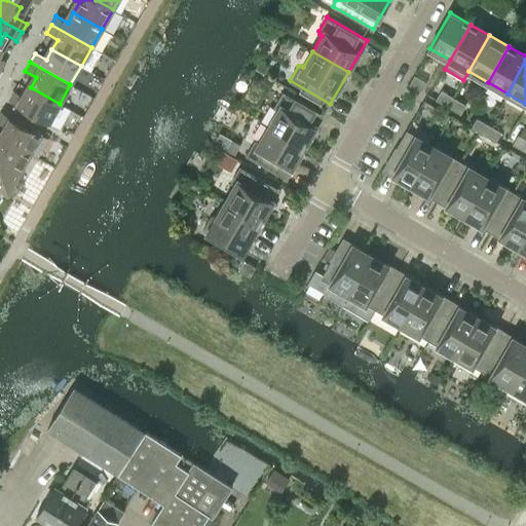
[(427,82),(416,75),(415,75),(409,84),(421,91),(427,82)]
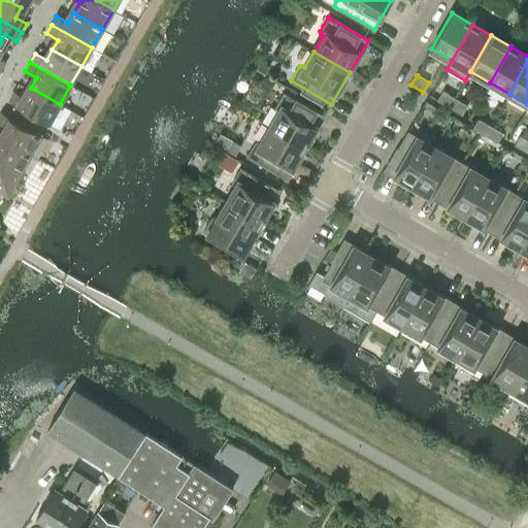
[(22,107),(21,109),(36,118),(37,117),(48,124),(60,104),(31,88),(25,98),(13,91),(8,100),(22,107)]
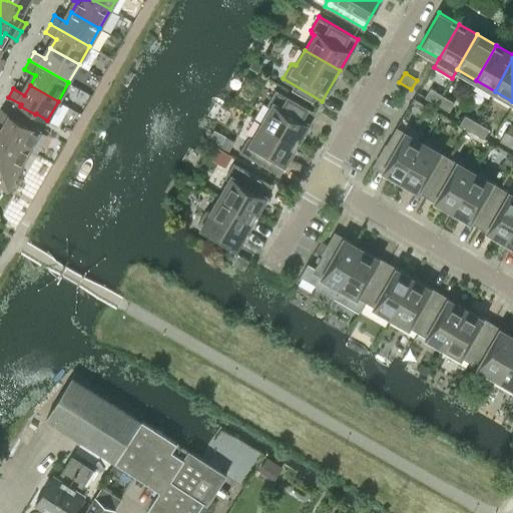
[(437,104),(443,95),(430,88),(425,97),(437,104)]
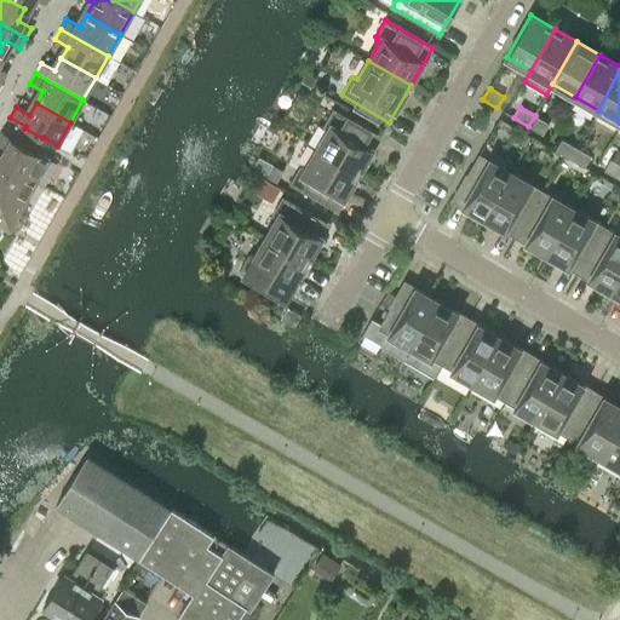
[(328,130),(317,149),(360,173),(382,135),(334,108),(325,125),(326,128),(328,130)]
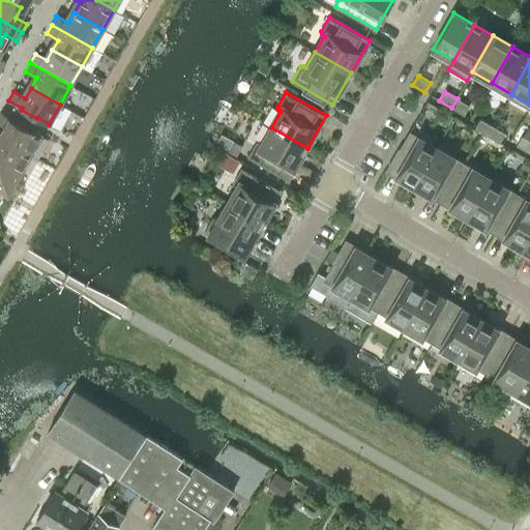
[(458,98),(451,108),(464,115),(470,106),(458,98)]
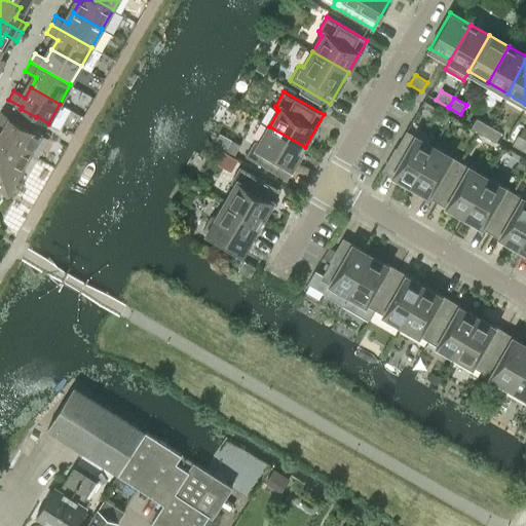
[(2,138),(31,154),(42,135),(42,134),(14,117),(13,119),(1,112),(0,114),(0,122),(8,127),(2,138)]
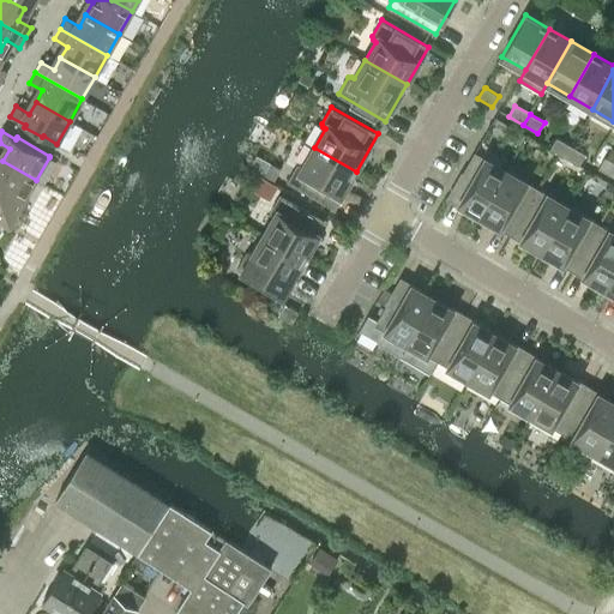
[(557,137),(552,145),(551,148),(565,156),(571,145),(557,137)]
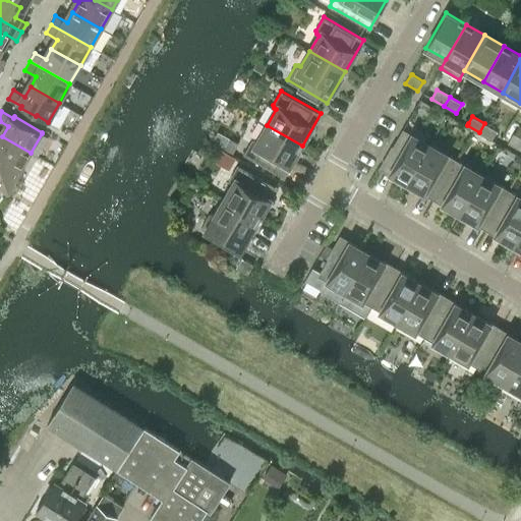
[(491,139),(493,137),(497,130),(484,123),(479,132),(491,139)]
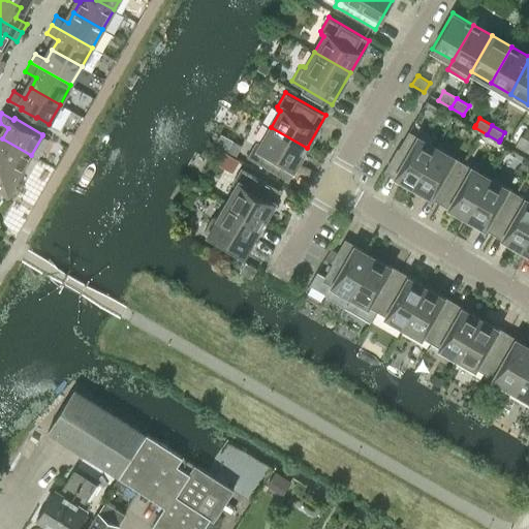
[(288,180),(307,148),(271,127),(261,143),(259,141),(256,142),(248,156),(288,180)]
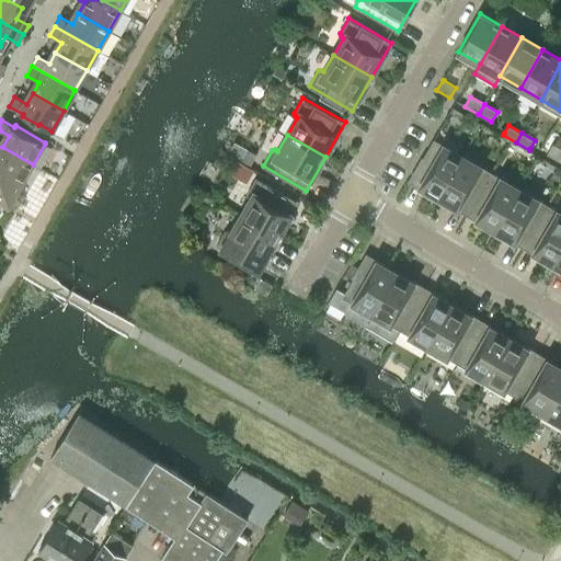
[(438,197),(462,156),(434,138),(410,180),(438,197)]
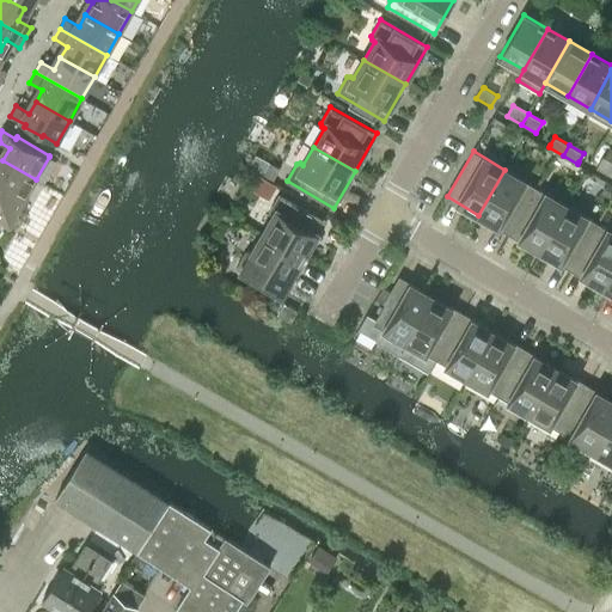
[(611,176),(611,173),(611,161),(603,157),(597,167),(611,176)]
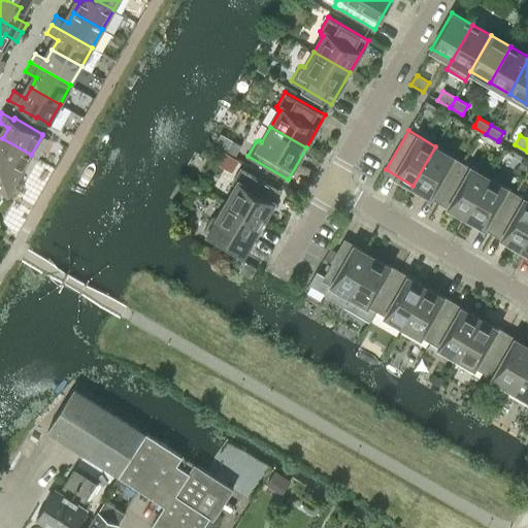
[(0,140),(0,167),(5,188),(13,186),(31,155),(2,138),(0,140)]
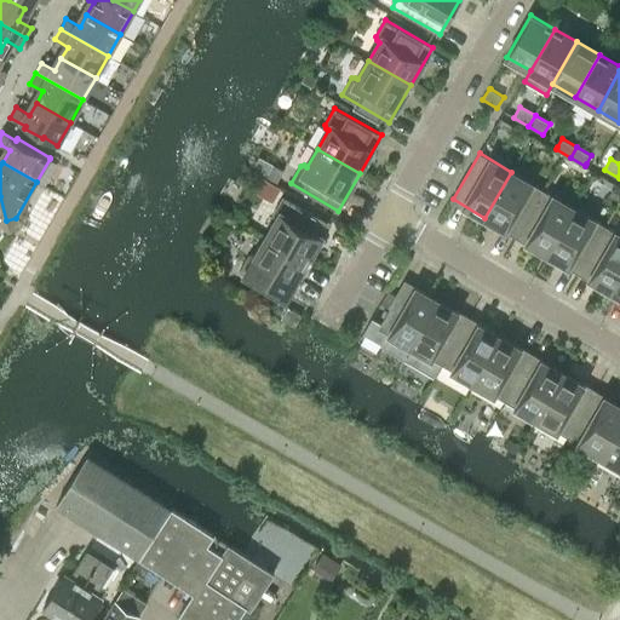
[(516,236),(543,190),(511,172),(484,218),(516,236)]
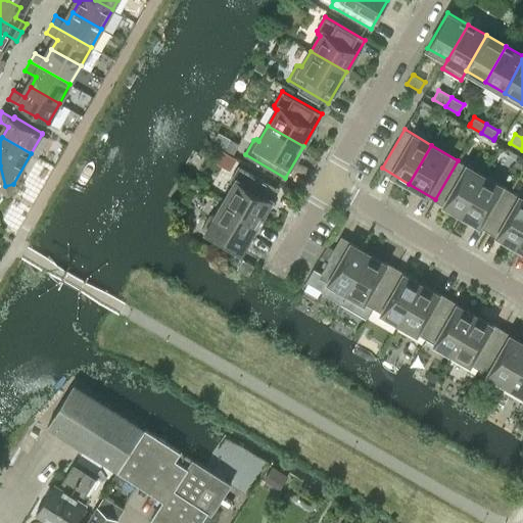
[(462,215),(484,176),(458,160),(435,199),(462,215)]
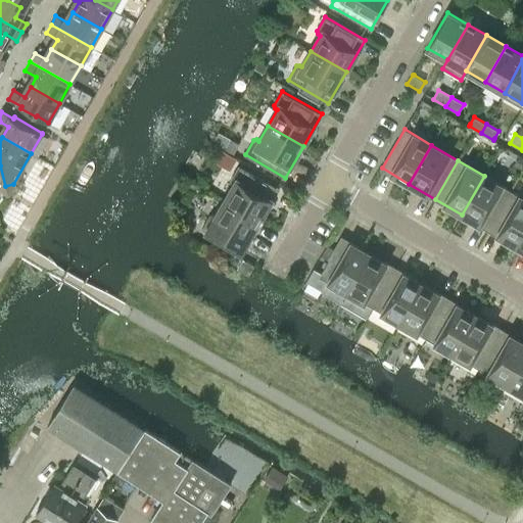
[(234,184),(225,199),(260,220),(279,188),(239,165),(231,179),(231,182),(234,184)]
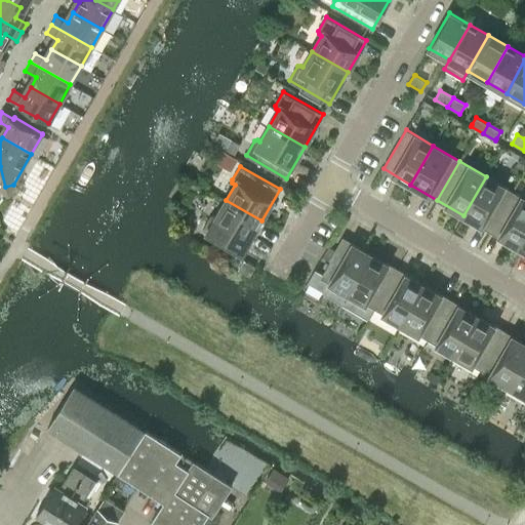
[(486,176),(463,215),(490,231),(513,192),(486,176)]
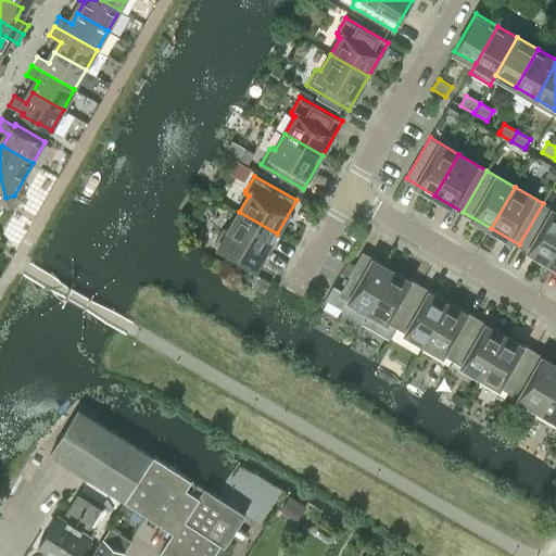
[(555,244),(555,210),(543,203),(519,244),(547,261),(555,244)]
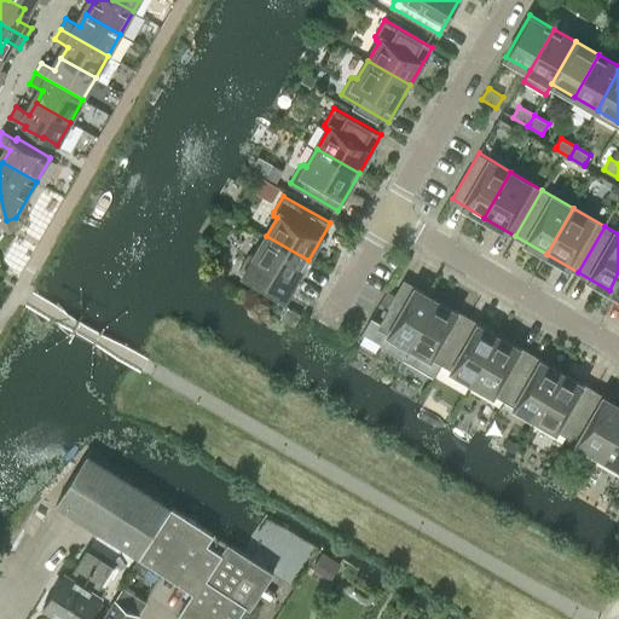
[(308,260),(266,236),(255,255),(253,253),(249,254),(239,271),(287,298),(308,260)]
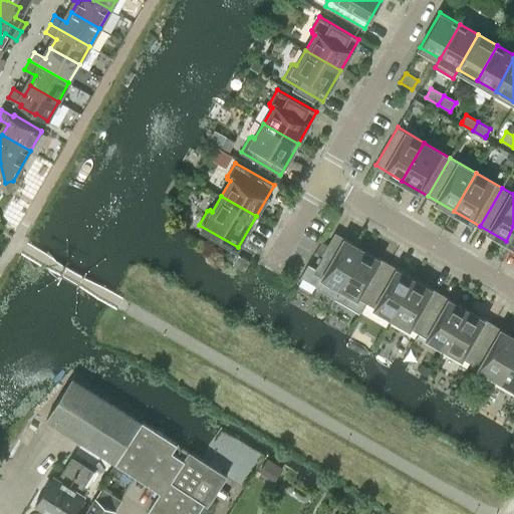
[(316,287),(334,297),(362,249),(335,233),(313,271),(322,277),(316,287)]
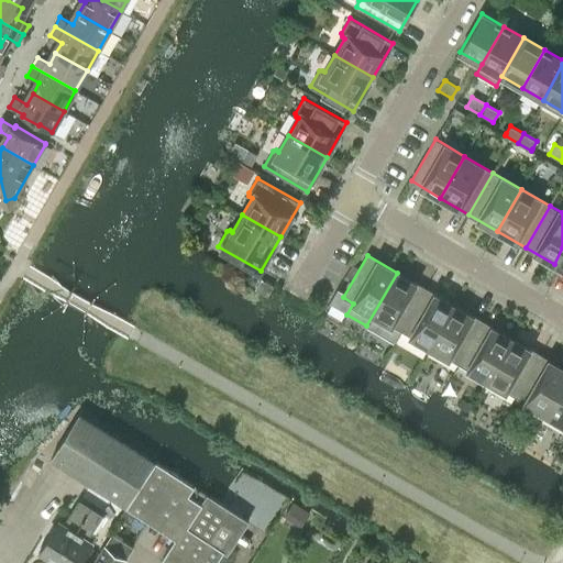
[(400,330),(401,331),(426,289),(397,273),(366,326),(394,342),(400,330)]
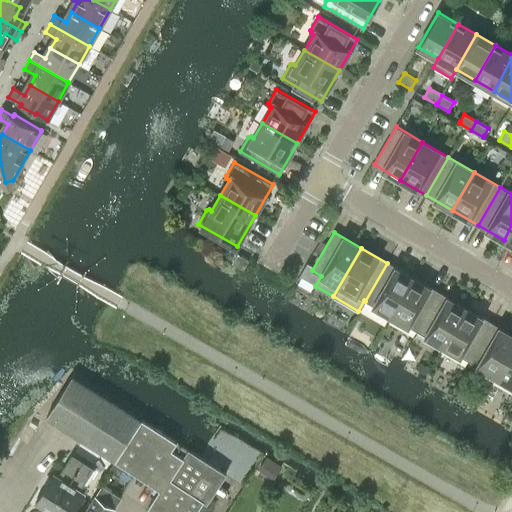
[(391,316),(413,278),(387,263),(365,301),(391,316)]
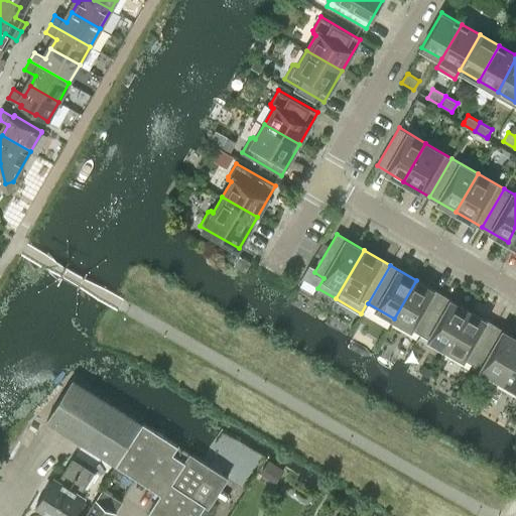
[(420,334),(442,295),(416,280),(394,318),(420,334)]
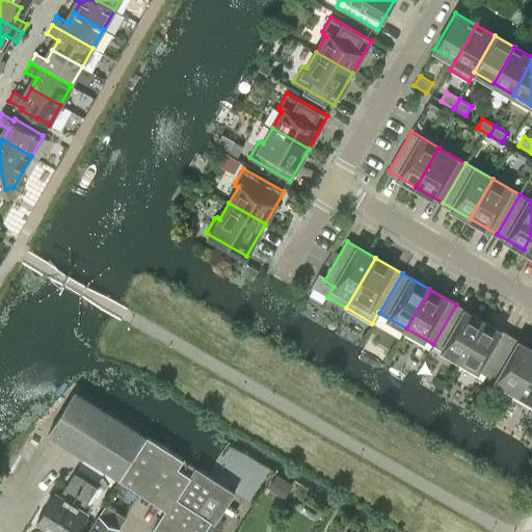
[(433,344),(460,360),(483,320),(456,304),(433,344)]
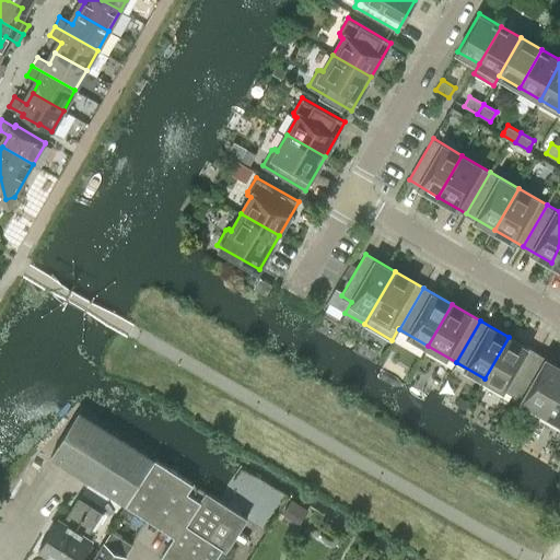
[(537,353),(509,337),(485,378),(513,395),(537,353)]
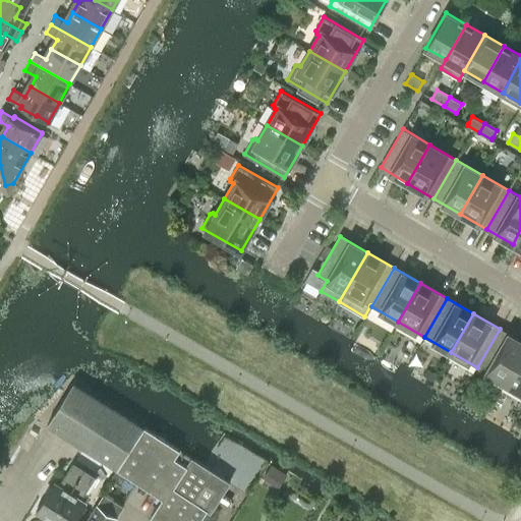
[(503,383),(520,352),(520,341),(500,329),(477,367),(503,383)]
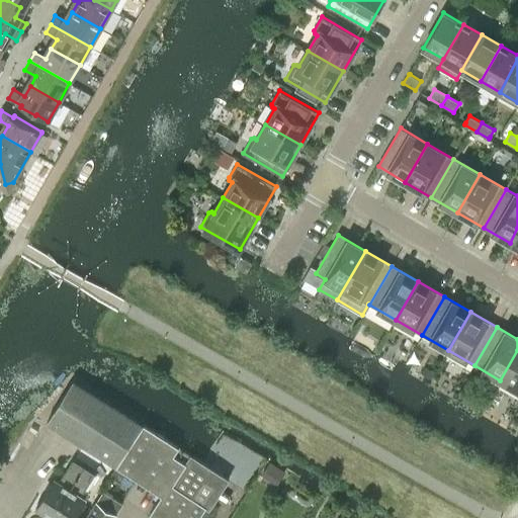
[(517,350),(500,380),(517,391),(517,350)]
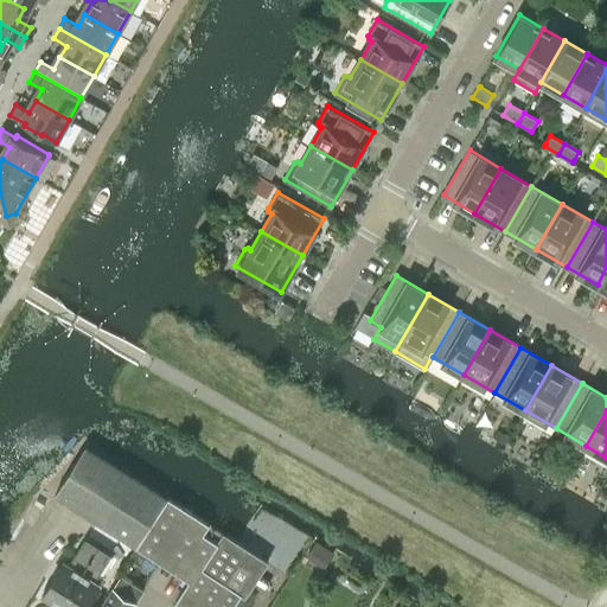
[(55,494),(134,545),(164,497),(85,447),(55,494)]
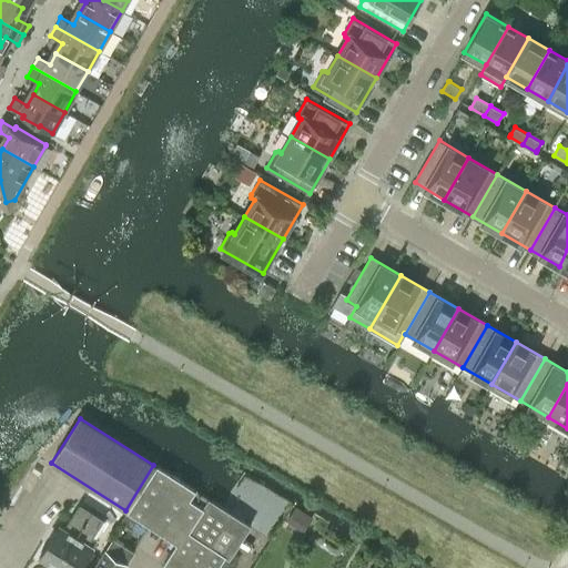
[(153,465),(125,510),(128,511),(120,523),(131,529),(138,518),(162,534),(191,488),(156,465),(155,467),(153,465)]
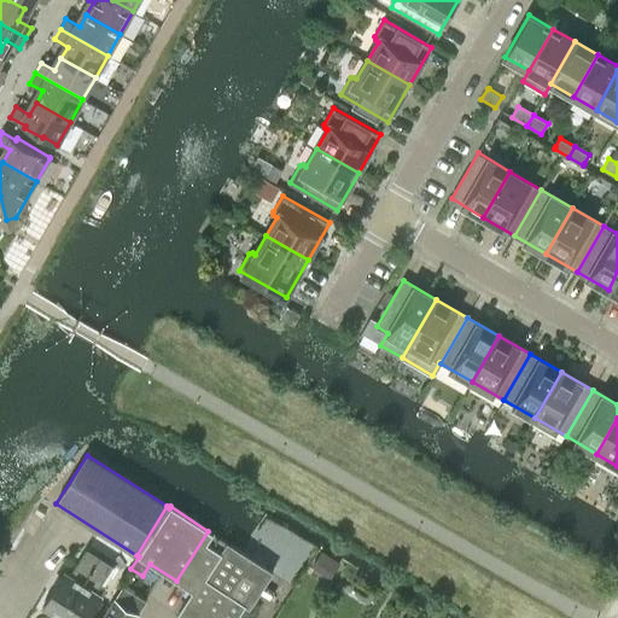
[(272,572),(208,531),(176,581),(192,590),(178,613),(185,617),(235,617),(239,613),(243,616),(272,572)]
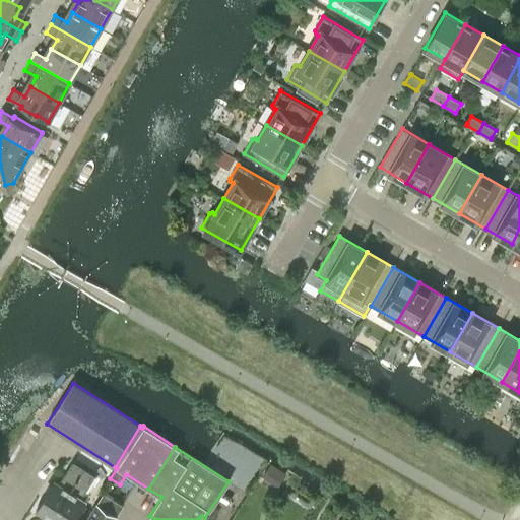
[(51,519),(82,469),(72,462),(58,483),(54,480),(36,510),(51,519)]
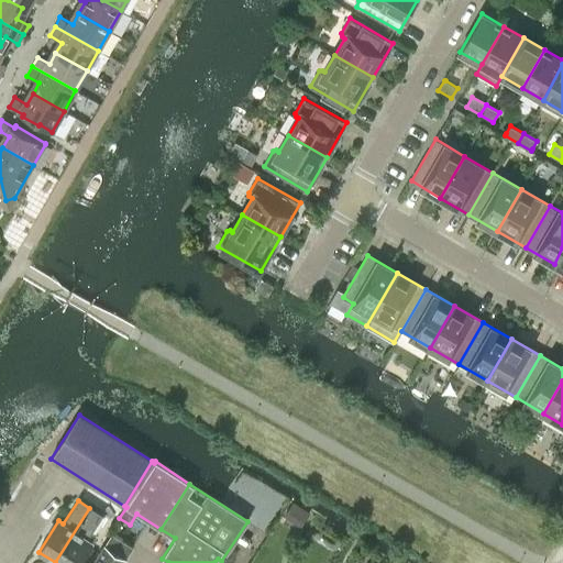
[(89,508),(55,562),(77,562),(91,541),(85,538),(100,515),(89,508)]
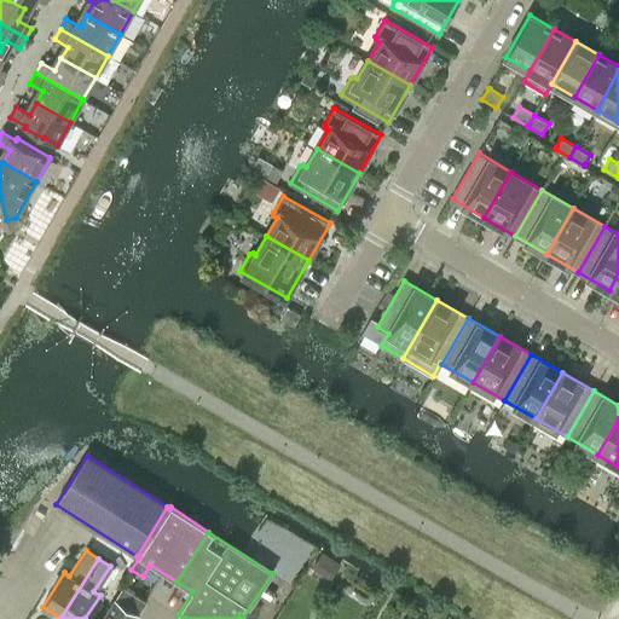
[(134,618),(146,601),(123,586),(102,618),(134,618)]
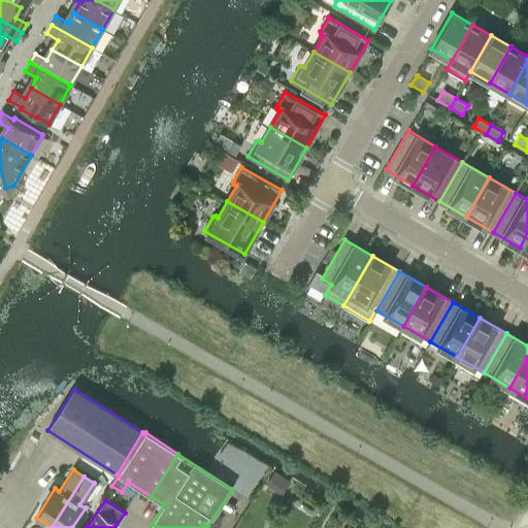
All buildings are outlined.
